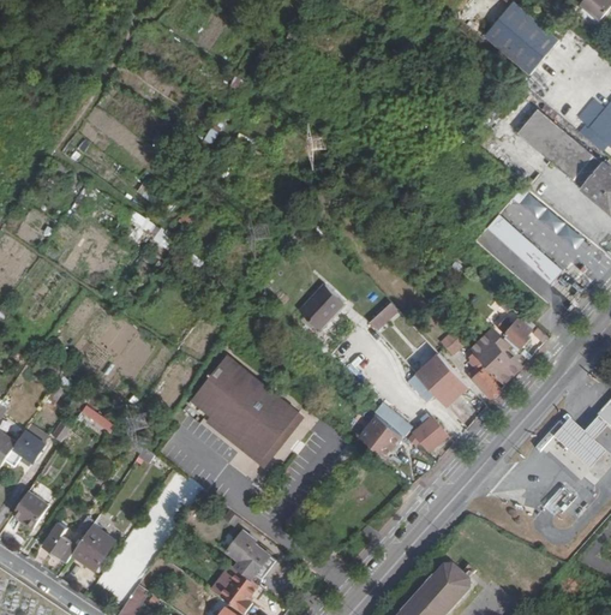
[(327,0),(319,0),(312,13),(321,18),(327,10),(330,12),(335,5),(327,0)]
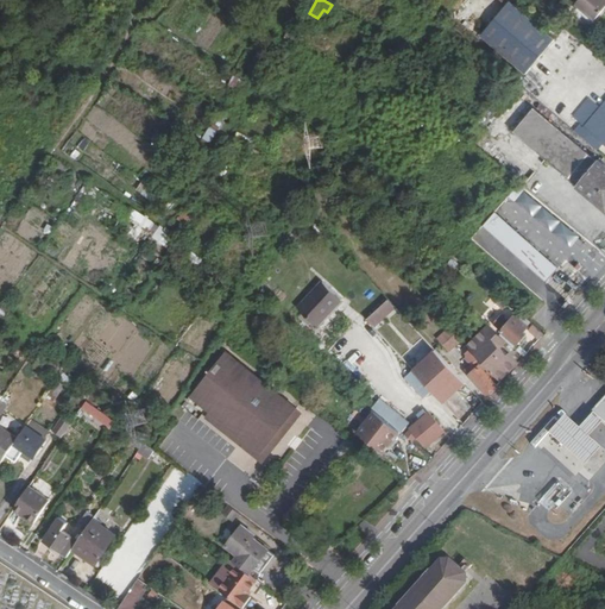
[(489,0),(466,27),(512,67),(541,32),(502,0),(489,0)]
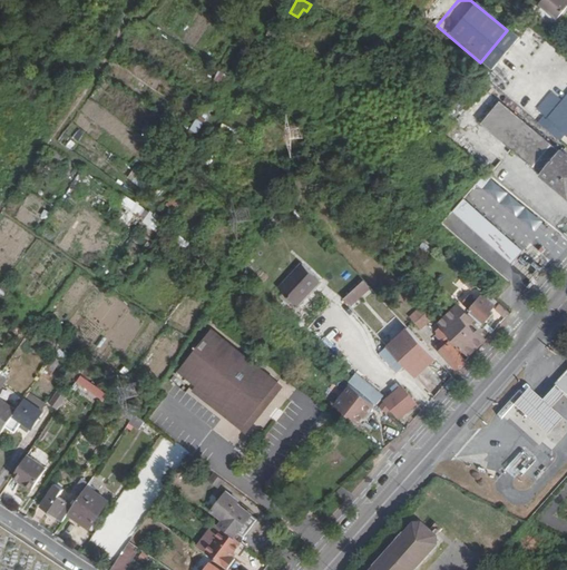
[(536,0),(535,2),(553,17),(565,0),(536,0)]
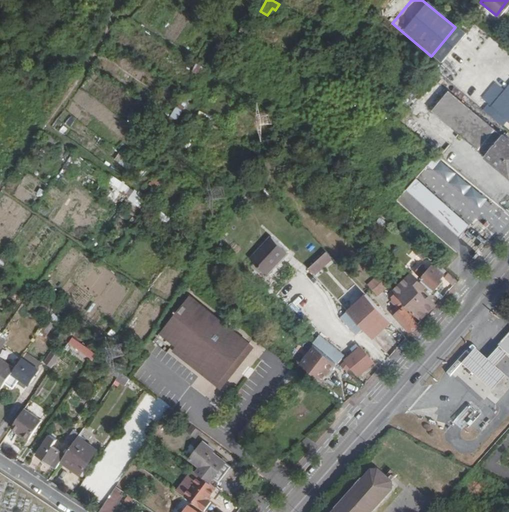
[(232,55),(225,65),(234,70),(240,60),(232,55)]
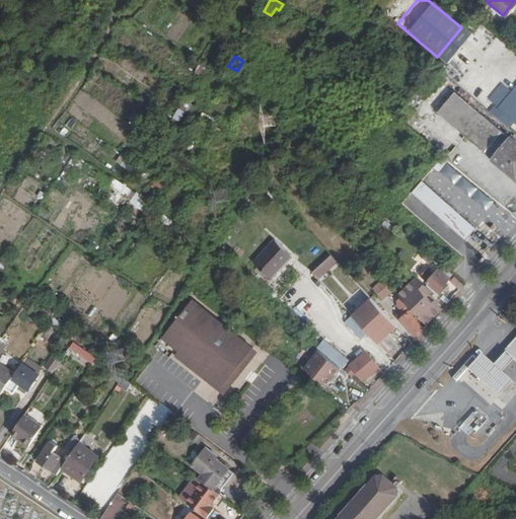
[(422,74),(416,68),(406,79),(413,85),(422,74)]
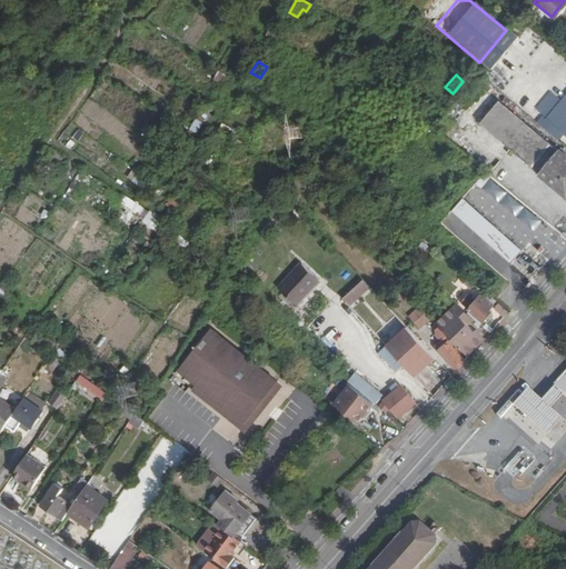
[(338,99),(327,115),(338,121),(348,107),(338,99)]
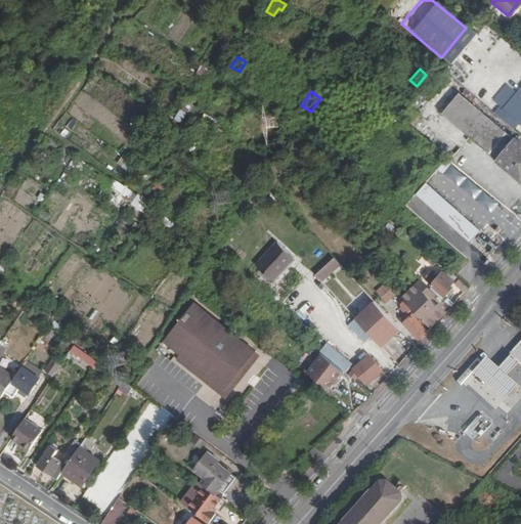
[(520,118),(520,97),(515,93),(505,104),(520,118)]
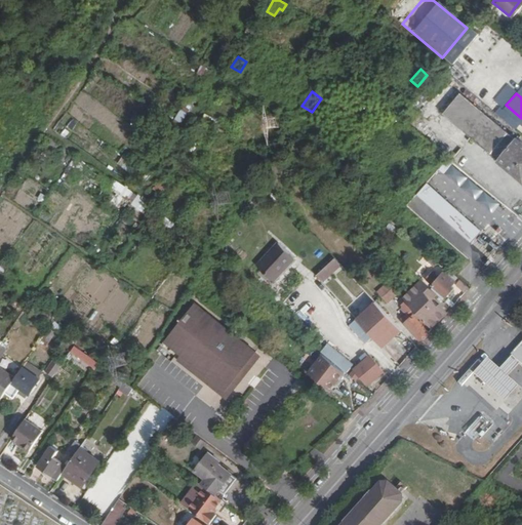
[(514,142),(458,94),(442,114),(496,161),(496,163),(521,184),(521,145),(516,140),(514,142)]
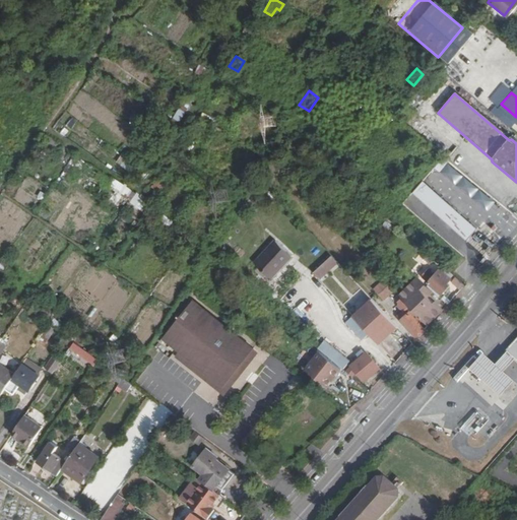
[(515,125),(516,123),(516,117),(501,104),(497,109),(515,125)]
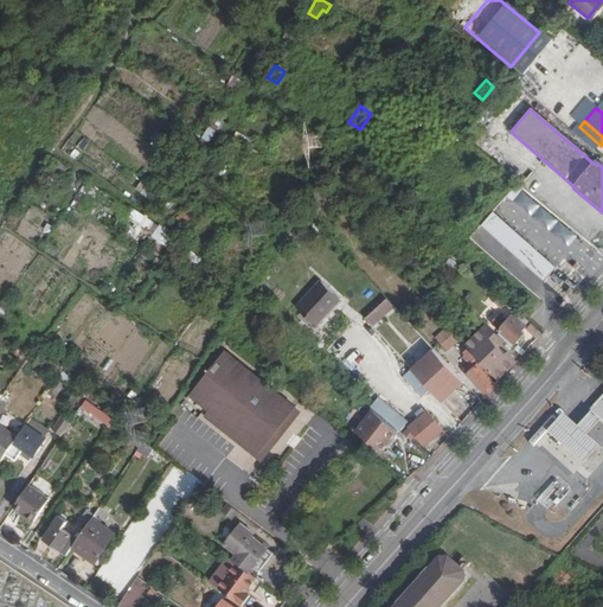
[(200,138),(207,142),(216,132),(207,126),(200,138)]
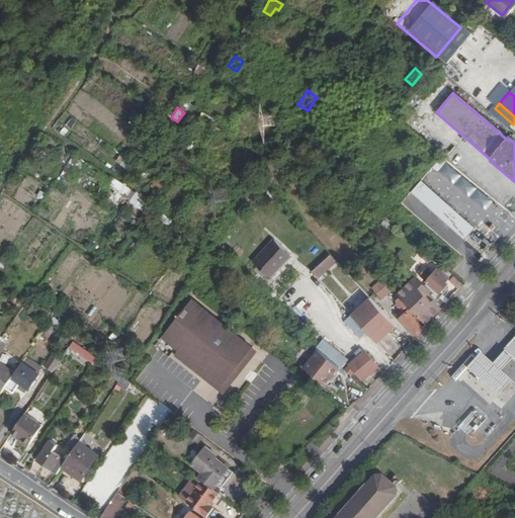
[(118,155),(114,162),(131,172),(135,165),(118,155)]
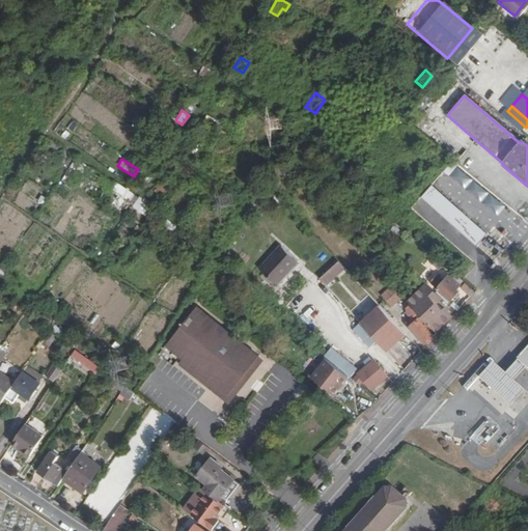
[(143,215),(149,206),(118,184),(107,201),(117,208),(123,200),(143,215)]
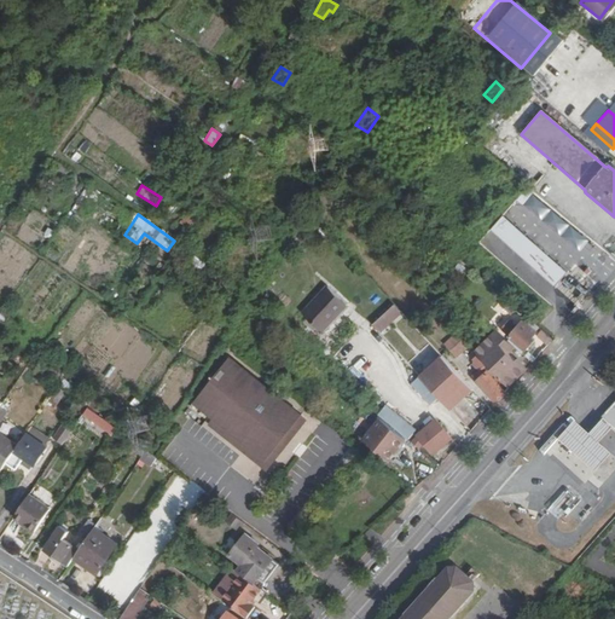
[(557,288),(569,275),(547,255),(535,246),(514,226),(503,239),(524,259),(535,268),(557,288)]
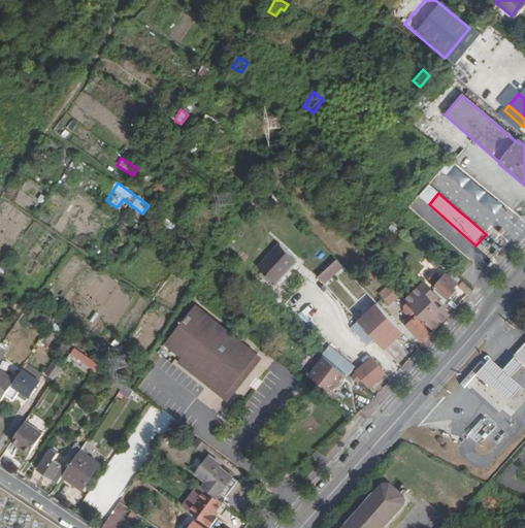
[(271,284),(293,261),(275,243),(254,266),(271,284)]
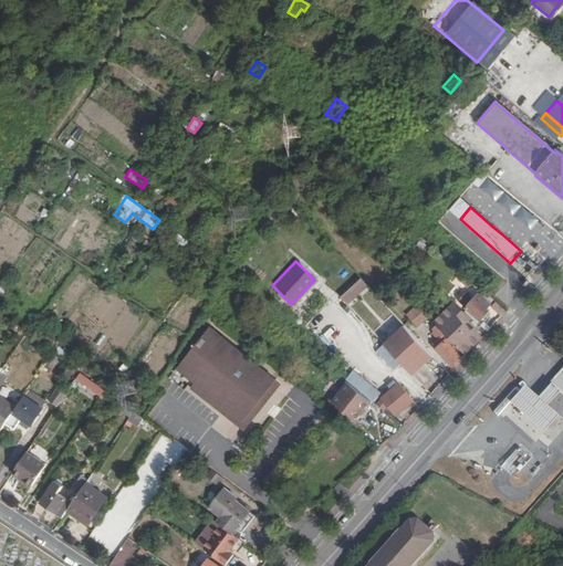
[(467,287),(471,282),(461,273),(457,279),(467,287)]
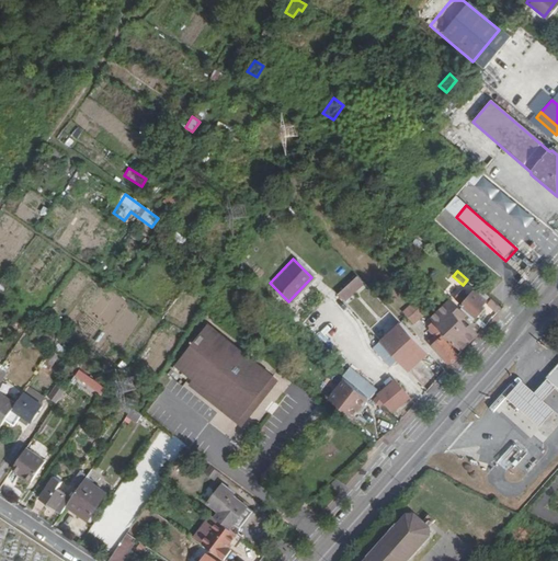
[(356,275),(336,294),(344,302),(364,284),(356,275)]
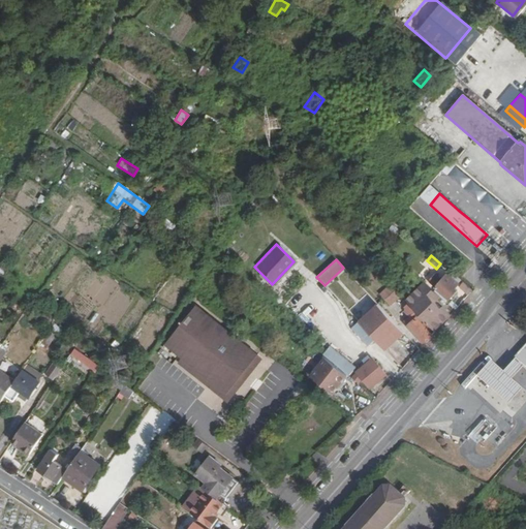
[(445,275),(434,287),(446,299),(447,300),(456,290),(454,288),(456,285),(445,275)]
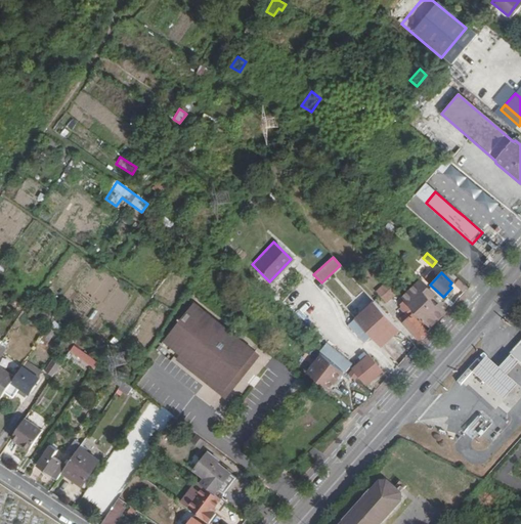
[(416,280),(428,292),(430,291),(427,288),(418,278),(416,280)]
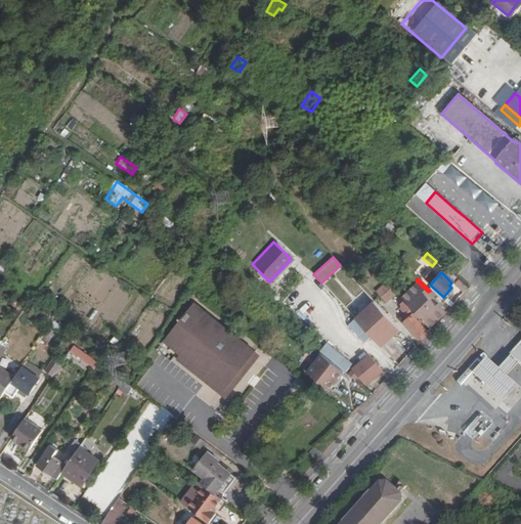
[(462,293),(467,289),(457,279),(452,285),(462,293)]
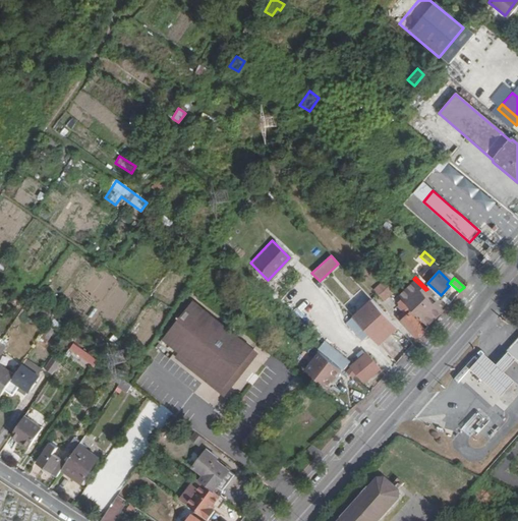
[(394,291),(384,279),(372,290),(383,301),(394,291)]
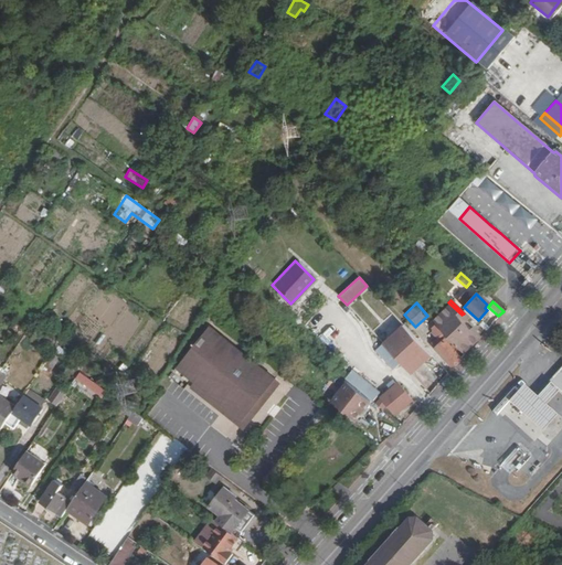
[(458,312),(448,302),(433,321),(434,323),(458,349),(463,354),(479,336),(472,328),(469,330),(458,319),(462,315),(458,312)]
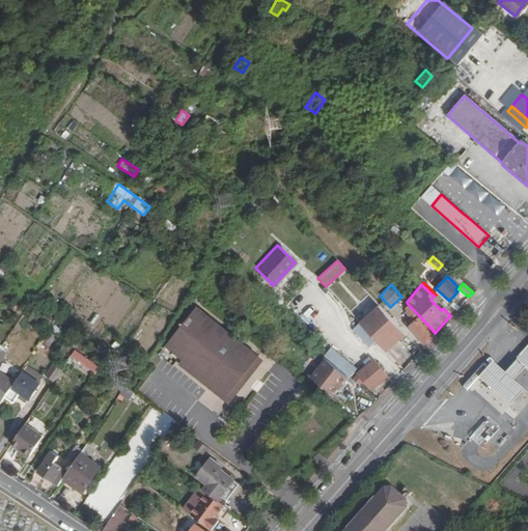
[(436,295),(446,303),(448,300),(436,288),(433,291),(436,295)]
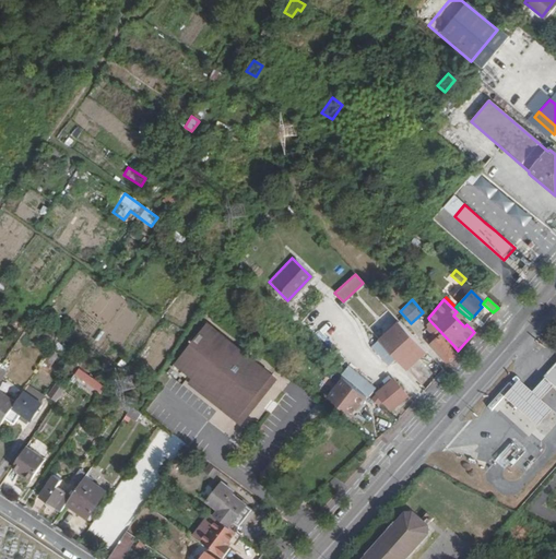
[(425,341),(447,364),(447,361),(449,363),(453,358),(452,357),(454,355),(450,348),(453,345),(429,320),(425,324),(430,330),(423,336),(426,341),(425,341)]
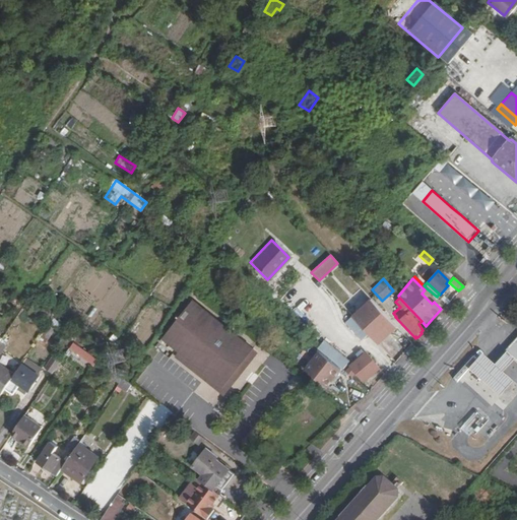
[(240,362),(252,347),(191,299),(182,310),(178,307),(173,313),(175,315),(172,318),(174,320),(160,336),(159,335),(152,343),(167,354),(174,347),(177,348),(220,385),(232,371),(231,369),(239,361),(240,362)]
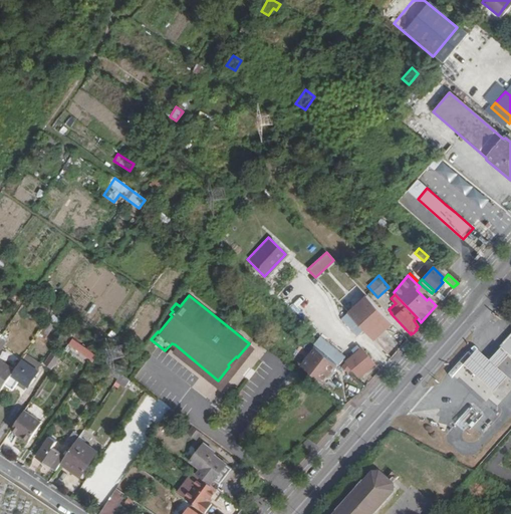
[(363,331),(372,341),(392,322),(367,296),(348,315),(363,331)]
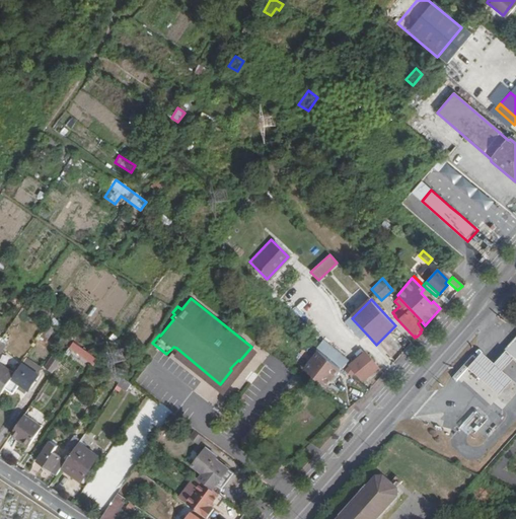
[(352,318),(350,315),(342,322),(359,342),(367,335),(352,318)]
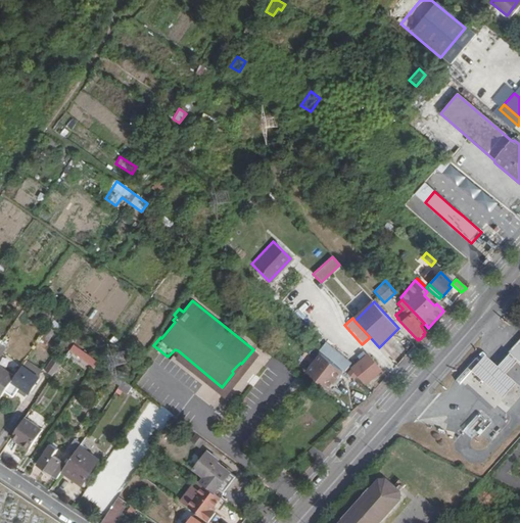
[(55,329),(49,324),(40,338),(46,342),(55,329)]
